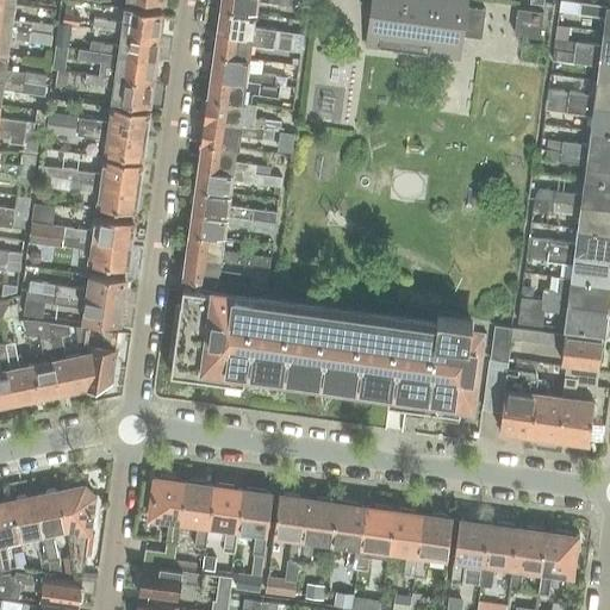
[(293,0),(219,0),(218,6),(222,6),(221,10),(256,14),(259,1),(293,6),(293,0)]
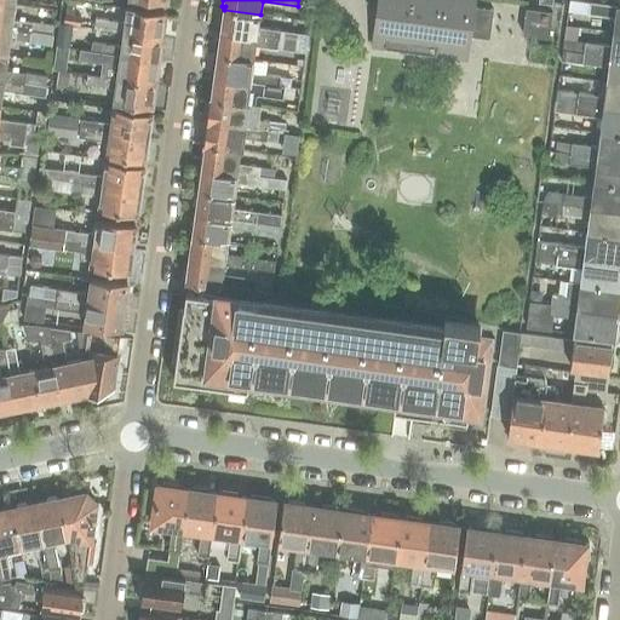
[(466,61),(470,35),(489,38),(493,10),(474,7),(474,0),(378,0),(372,47),(466,61)]
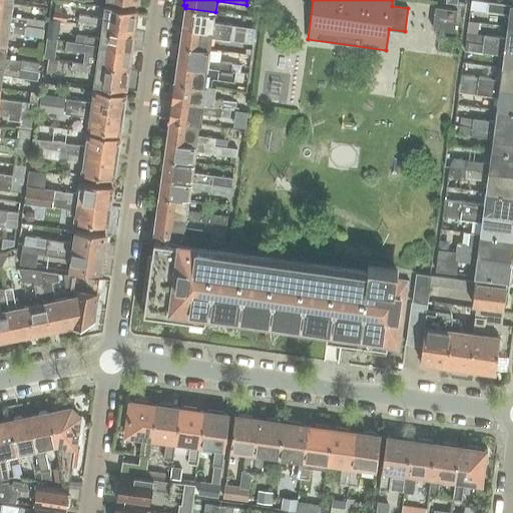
[(473,0),(470,0),(470,8),(487,11),(488,2),(473,0)]
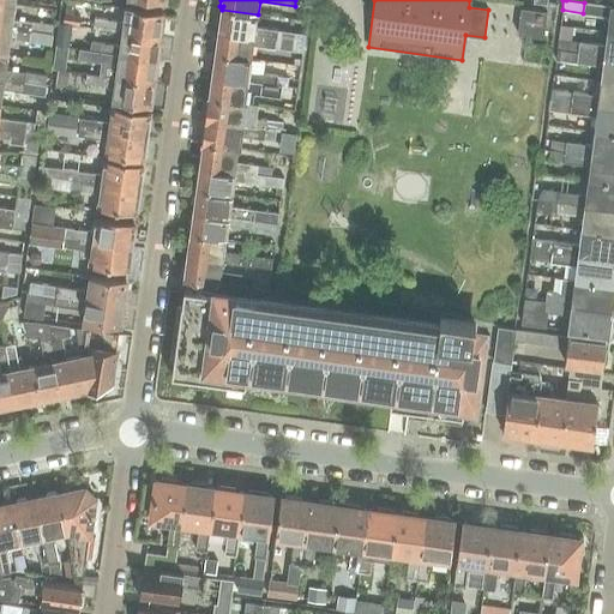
[(16,4),(0,1),(0,28),(31,32),(34,22),(14,19),(16,4)]
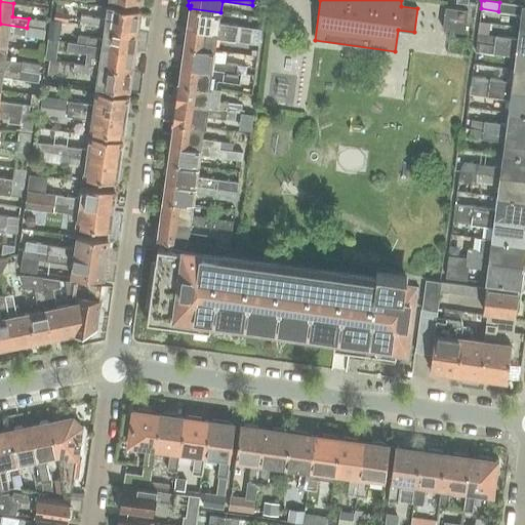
[(524,5),(499,2),(498,11),(520,14),(518,27),(524,27),(524,5)]
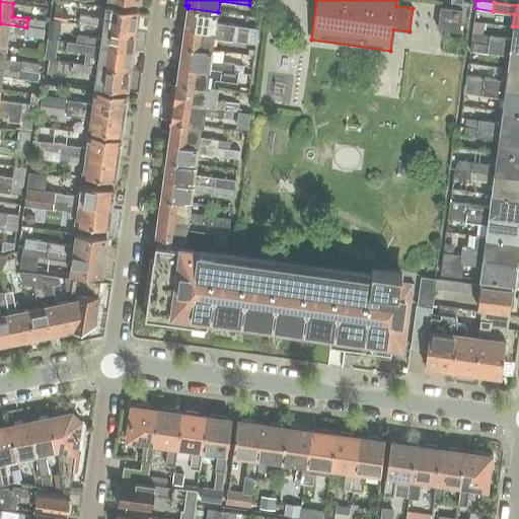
[(137,14),(138,11),(105,6),(103,18),(80,14),(79,22),(79,23),(102,26),(135,31),(136,23),(138,22),(139,16),(137,14)]
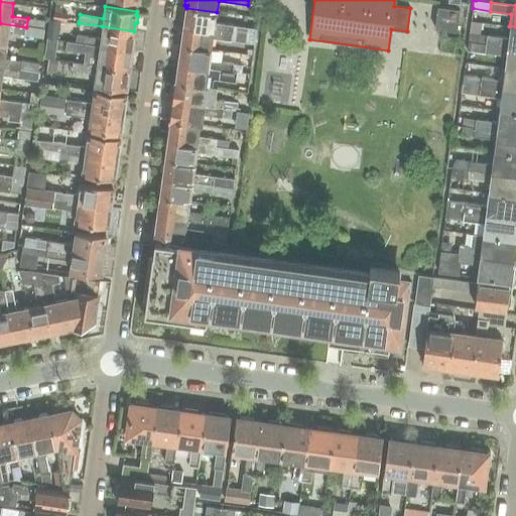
[(459,21),(460,10),(437,7),(436,18),(435,28),(457,31),(459,21)]
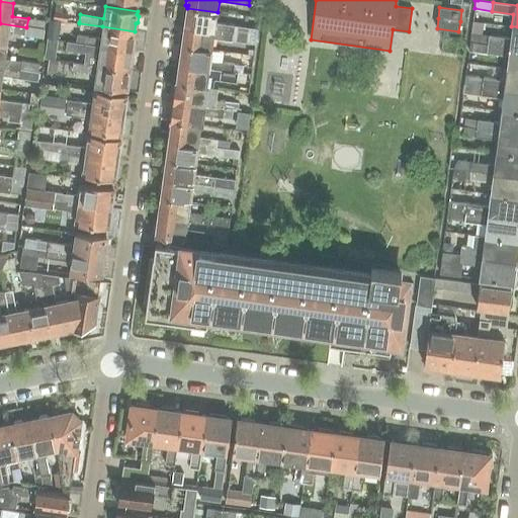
[(183,25),(183,26),(255,35),(256,28),(217,22),(218,12),(187,8),(187,10),(185,10),(183,18),(186,19),(185,25),(183,25)]
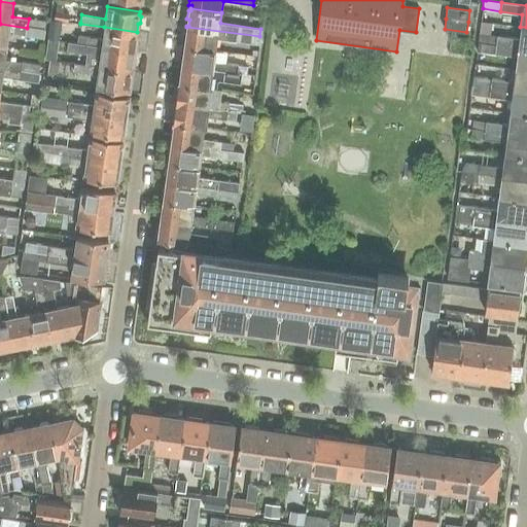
[(54,20),(54,21),(68,23),(69,13),(57,11),(56,11),(54,20)]
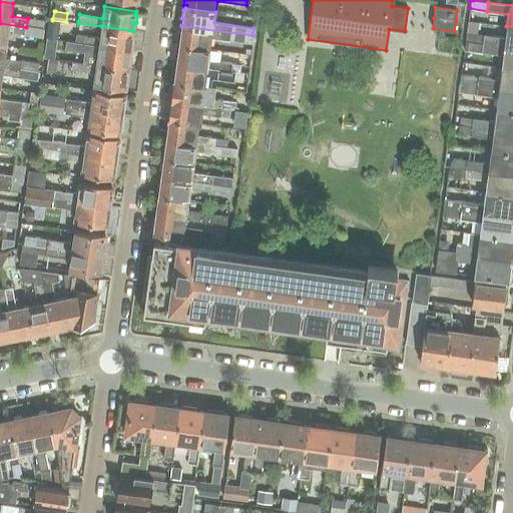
[(26,27),(43,29),(44,20),(28,18),(26,27)]
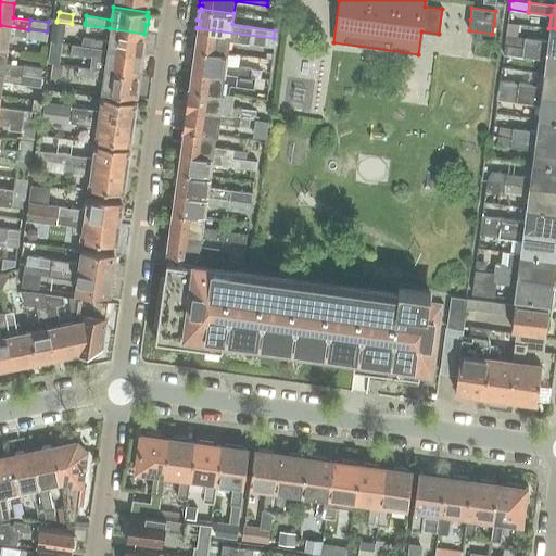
[(507,22),(504,45),(522,48),(525,37),(518,37),(519,24),(507,22)]
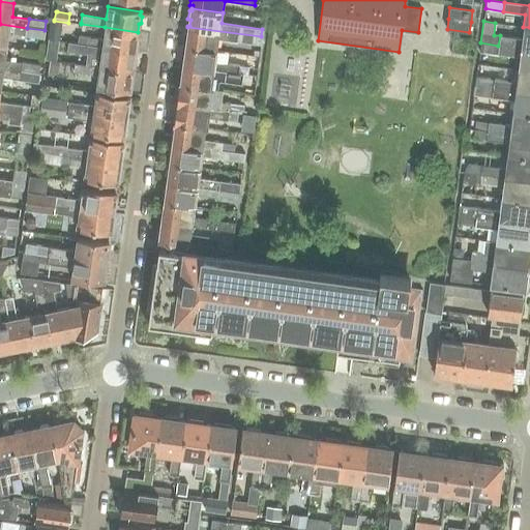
[(0,46),(7,47),(9,33),(26,36),(27,28),(0,24),(0,46)]
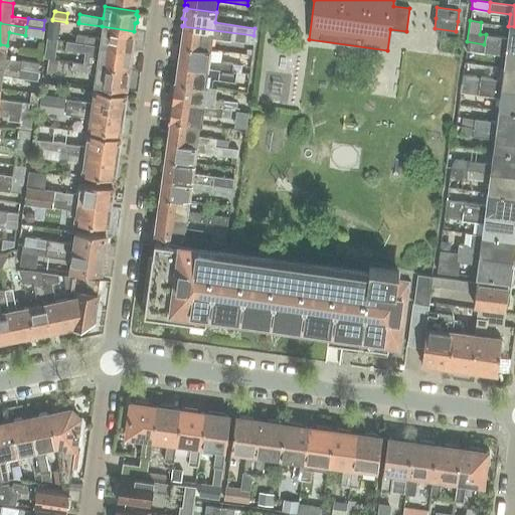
[(75,43),(131,51),(132,43),(135,41),(135,36),(134,33),(134,31),(102,26),(101,37),(76,34),(75,43)]
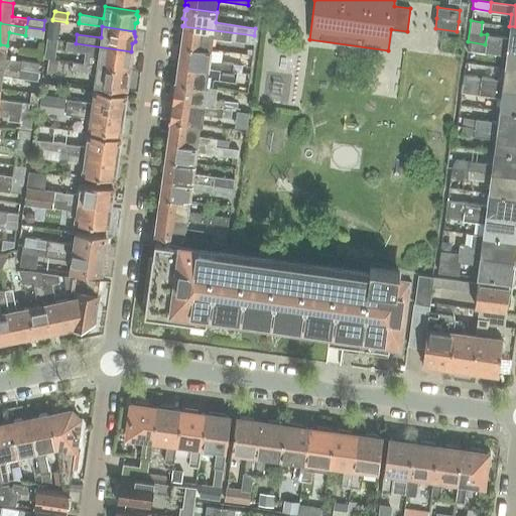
[(212,49),(213,38),(253,43),(254,35),(182,26),(182,27),(184,28),(183,34),(180,33),(179,42),(182,42),(181,45),(212,49)]
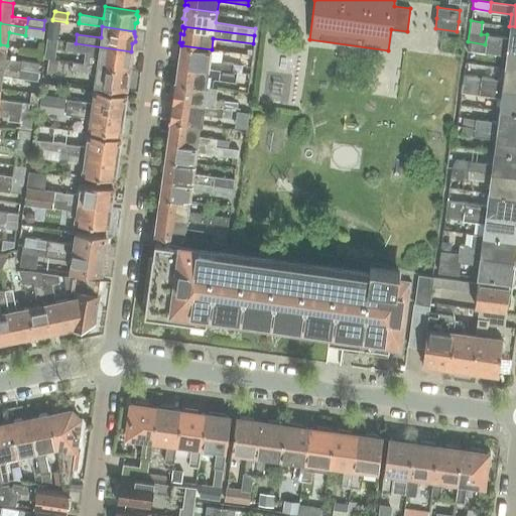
[(508,37),(487,34),(485,44),(515,47),(515,26),(509,26),(508,37)]
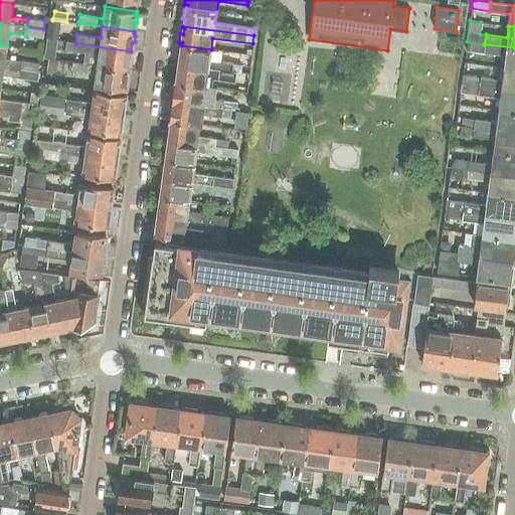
[(25,35),(42,37),(43,29),(26,27),(25,35)]
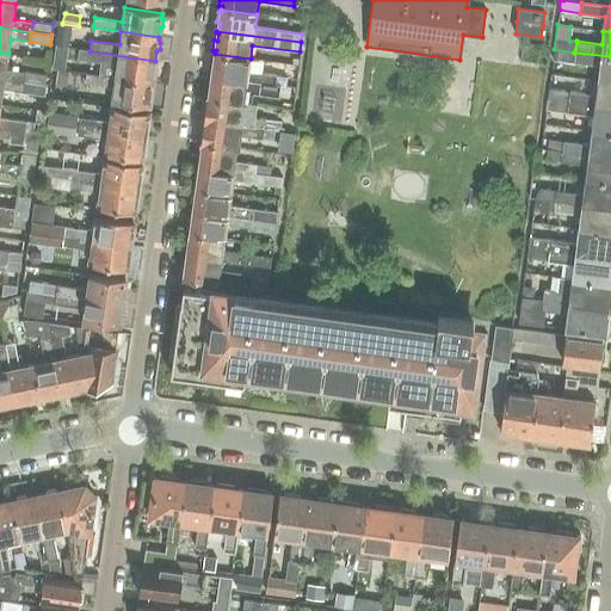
[(57,36),(56,45),(68,47),(69,37),(57,36)]
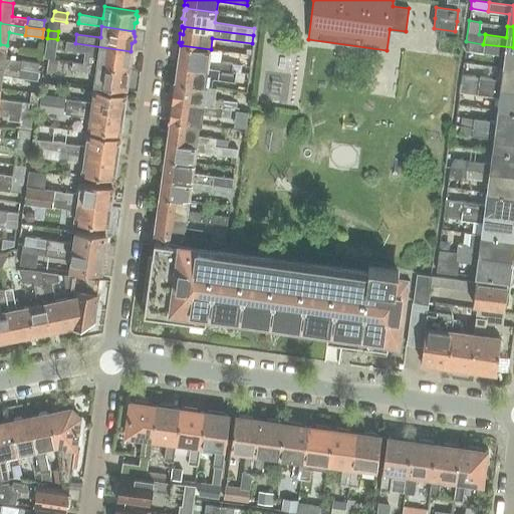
[(57,39),(47,38),(44,57),(54,58),(57,39)]
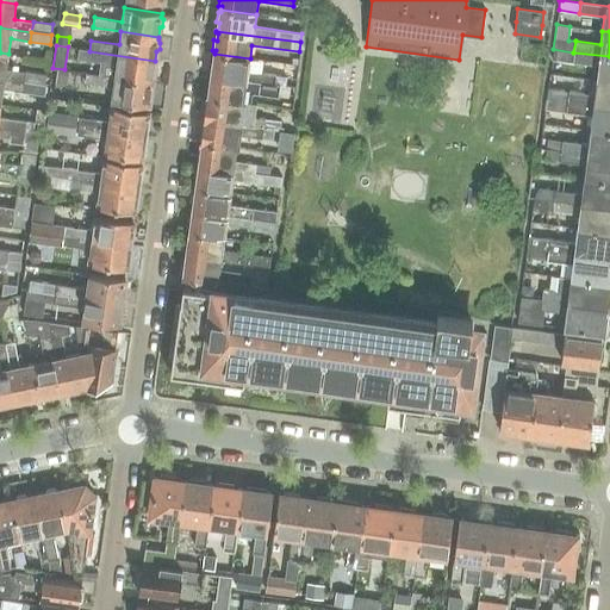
[(100,62),(99,75),(114,78),(153,83),(153,80),(155,81),(156,69),(154,69),(155,61),(89,51),(79,49),(78,58),(100,62)]
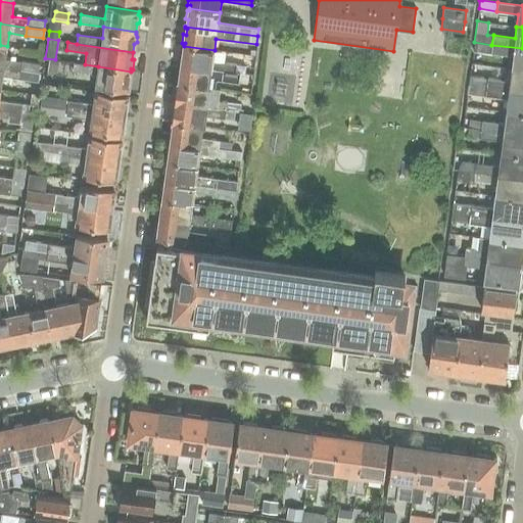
[(474,42),(473,49),(490,51),(491,45),(474,42)]
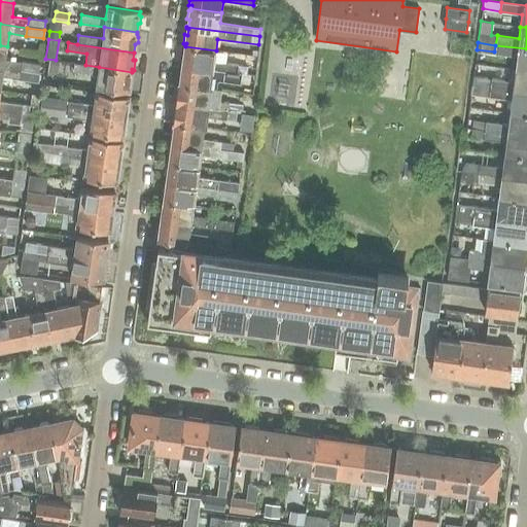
[(7,46),(0,45),(0,67),(39,73),(40,64),(5,60),(7,46)]
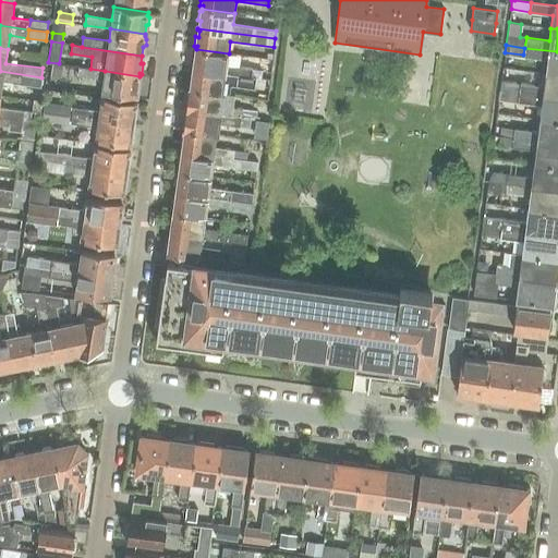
[(523,58),(547,60),(545,73),(557,75),(557,51),(524,48),(523,55),(523,58)]
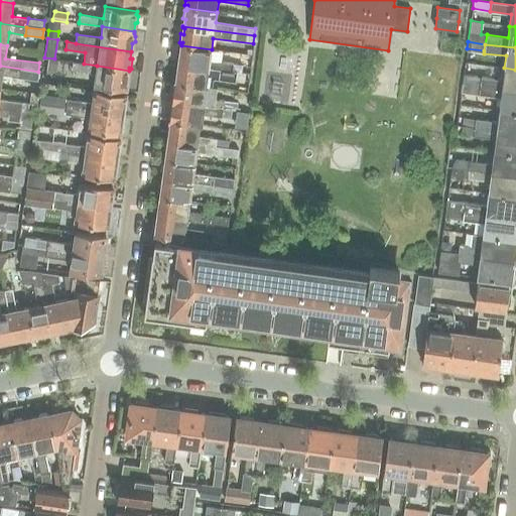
[(177,63),(177,65),(233,71),(233,63),(234,62),(210,59),(212,49),(181,45),(181,48),(178,47),(177,56),(180,56),(179,62),(177,62),(177,63)]
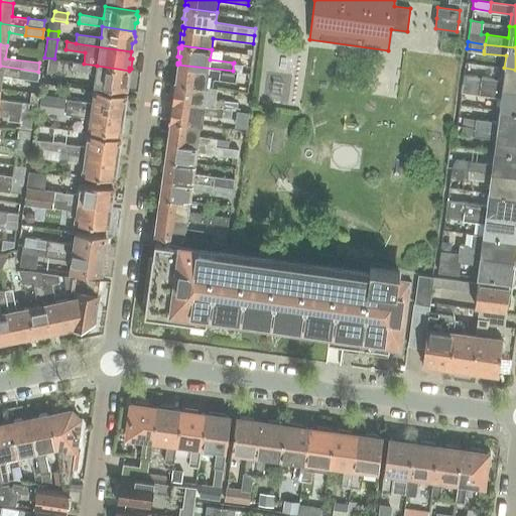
[(48,59),(47,67),(56,68),(57,60),(48,59)]
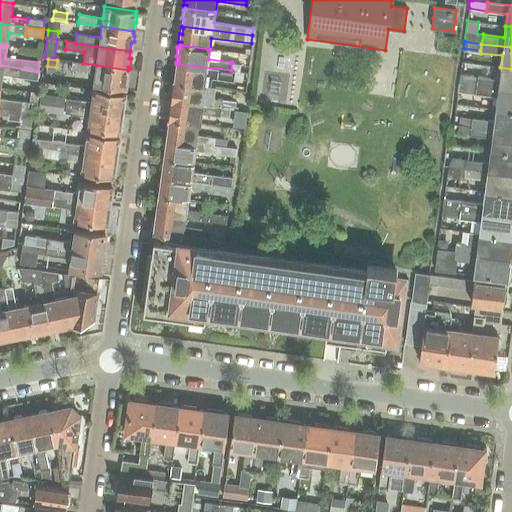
[(93,85),(125,90),(125,87),(127,86),(128,80),(126,78),(128,70),(96,65),(83,63),(72,61),(71,69),(95,73),(93,85)]
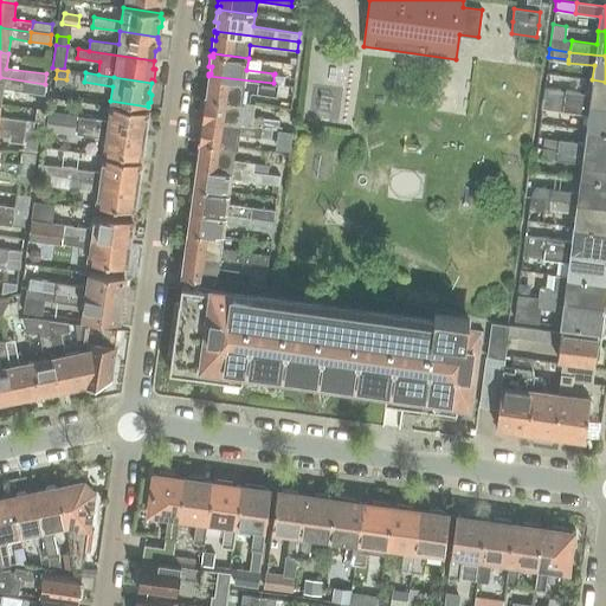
[(274,75),(274,83),(278,84),(283,84),(284,76),(274,75)]
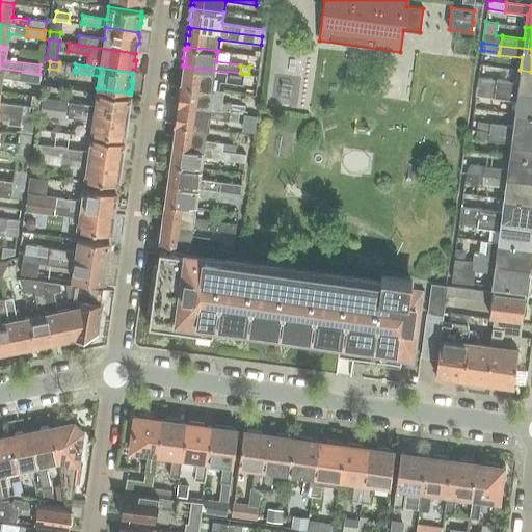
[(181,74),(180,82),(182,83),(182,85),(181,85),(214,90),(214,89),(219,90),(220,81),(242,84),(243,82),(244,74),(240,73),(183,67),(183,68),(184,68),(183,74),(181,74)]
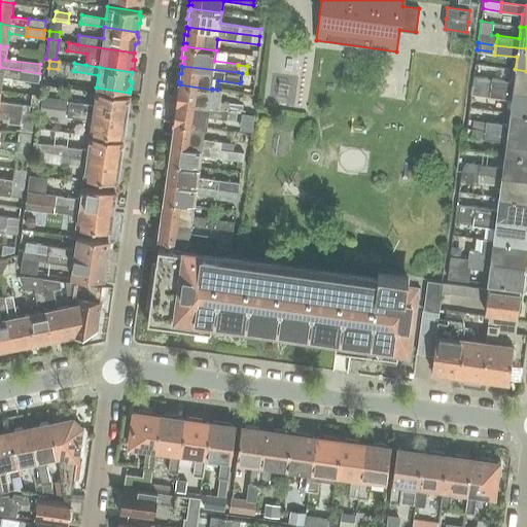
[(3,76),(7,77),(7,78),(39,82),(40,73),(39,73),(0,67),(0,90),(1,90),(3,76)]
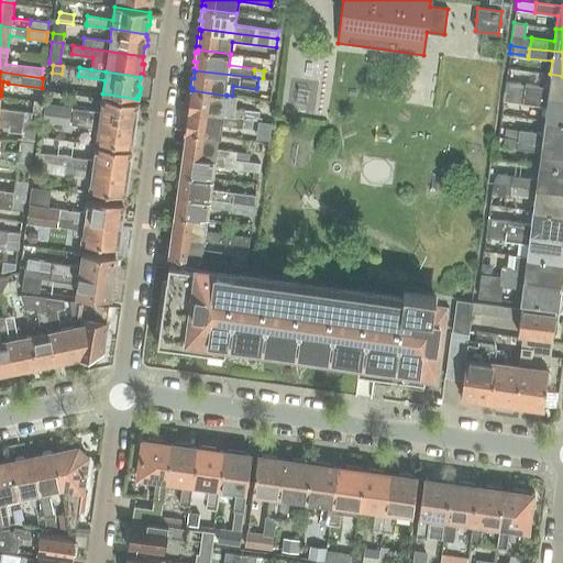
[(549,87),(525,84),(523,95),(562,99),(562,76),(550,74),(549,87)]
